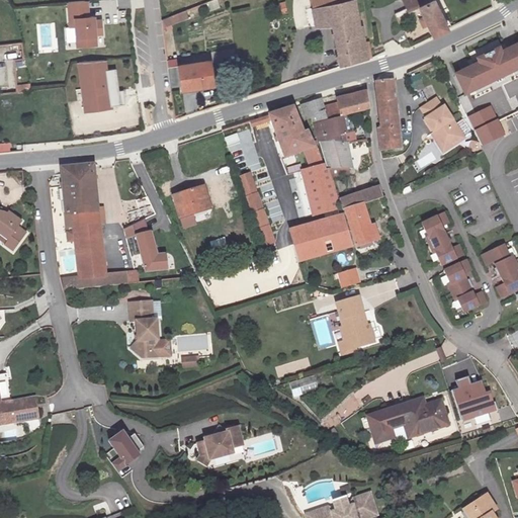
[(69,26),(72,26),(74,48),(97,46),(94,16),(90,16),(88,0),(66,3),(69,26)]
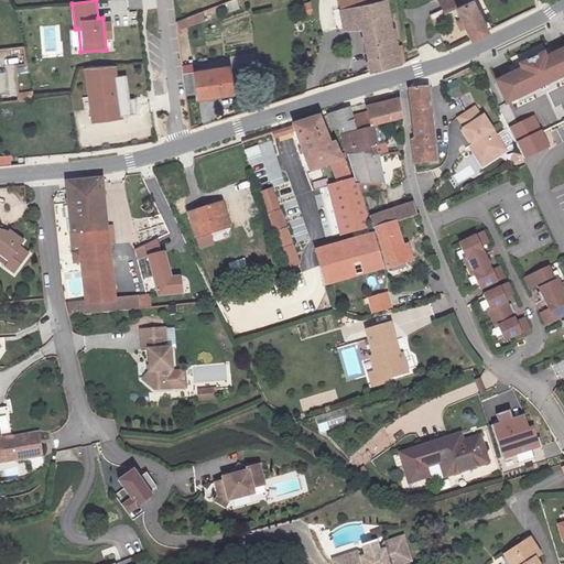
[(238,0),(235,0),(228,1),(229,11),(240,9),(238,0)]
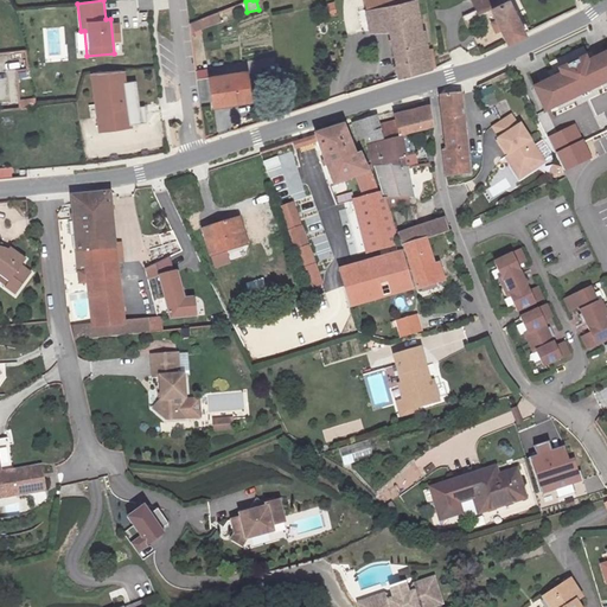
[(403,0),(387,4),(385,0),(364,0),(365,7),(356,8),(362,30),(388,26),(397,76),(435,64),(433,48),(427,49),(415,0),(403,0)]
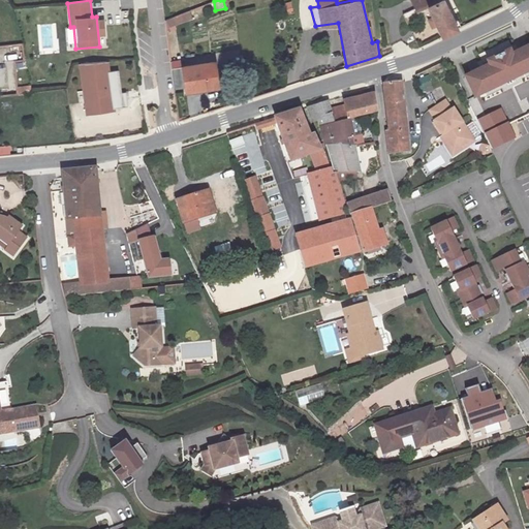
[(438,0),(426,6),(423,0),(410,0),(416,13),(427,9),(440,36),(457,29),(441,0),(438,0)]
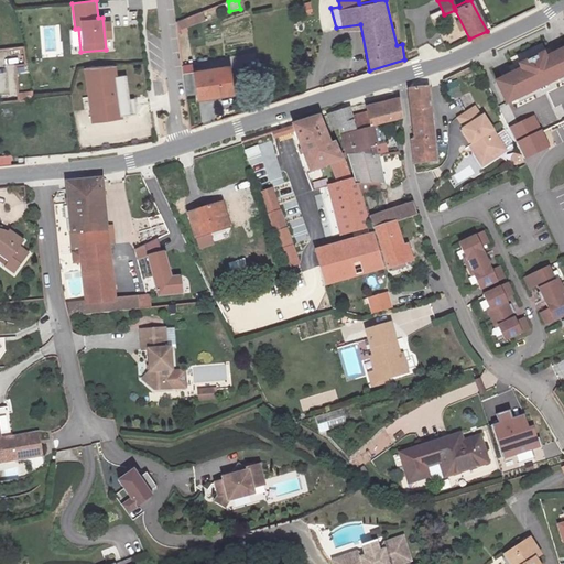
[(522,69),(496,83),(506,104),(563,76),(563,50),(544,58),(543,55),(521,66),(522,69)]
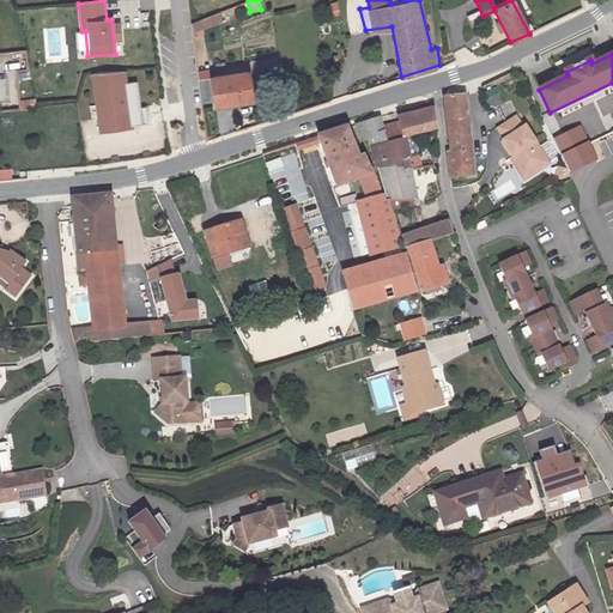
[(211,68),(200,71),(201,78),(212,77),(211,68)]
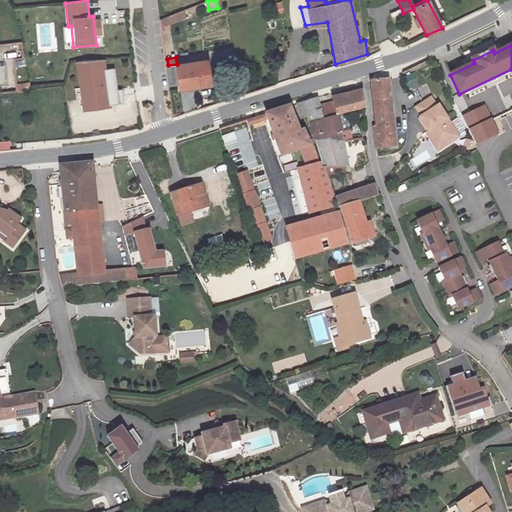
[(109,106),(123,104),(121,90),(116,90),(113,68),(104,70),(103,60),(77,62),(83,112),(109,108),(109,106)]
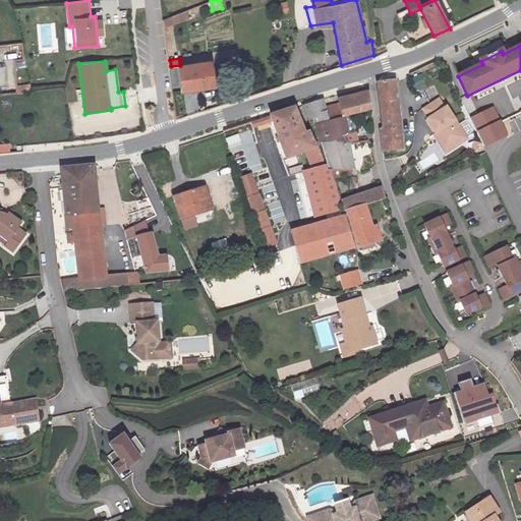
[(211,62),(178,67),(182,92),(215,87),(211,62)]
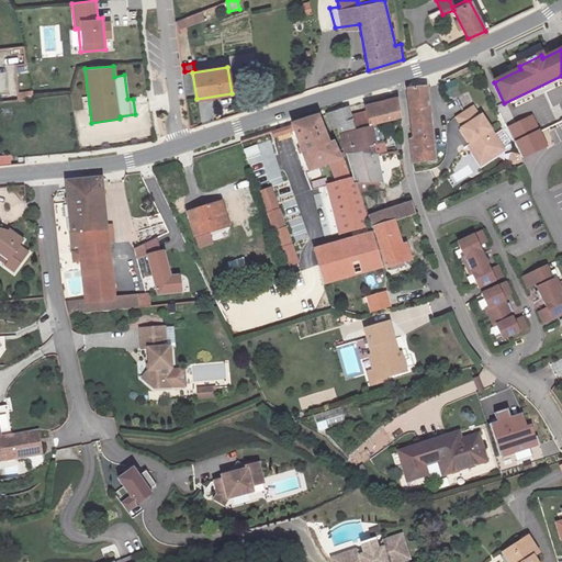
[(457,79),(446,82),(451,101),(462,98),(457,79)]
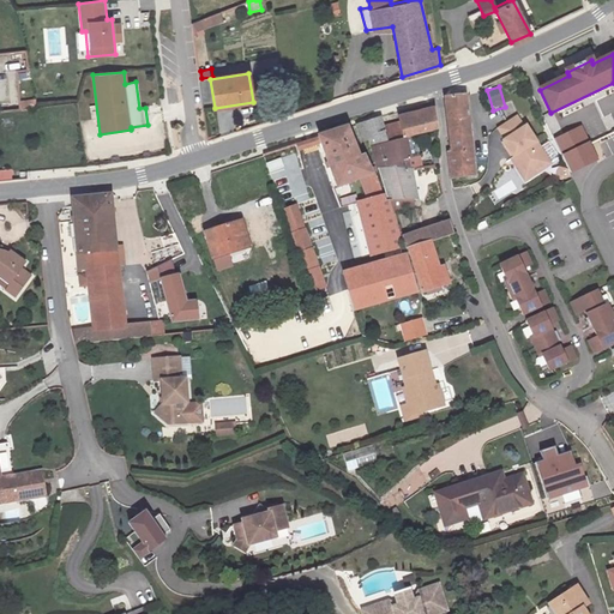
[(450,149),(453,176),(475,174),(467,92),(446,94),(452,148),(450,149)]
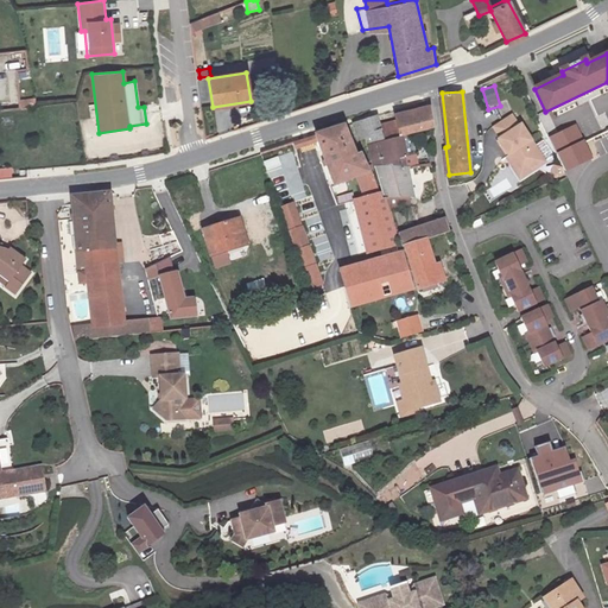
[(369,146),(369,149),(404,137),(434,127),(431,105),(398,115),(399,119),(382,125),(379,115),(355,124),(358,133),(360,133),(365,146),(369,146)]
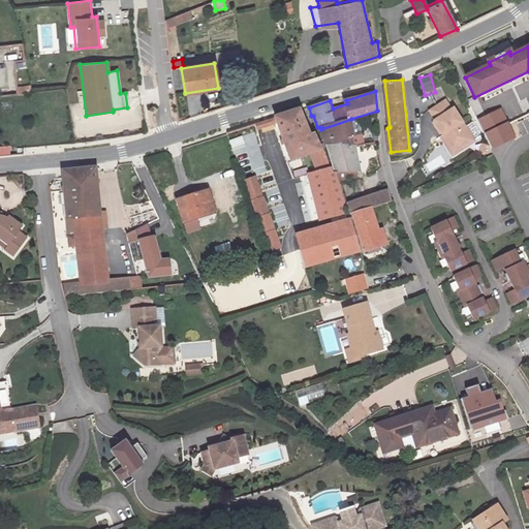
[(434,119),(450,109),(445,100),(429,110),(434,119)]
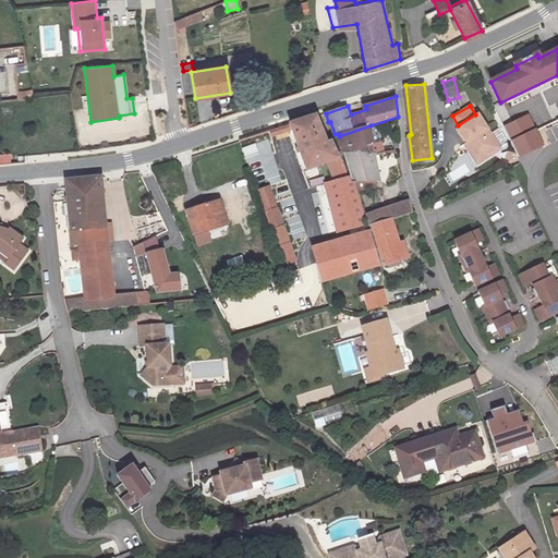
[(475,114),(458,125),(466,142),(465,143),(477,162),(482,160),(500,149),(478,113),(475,114)]
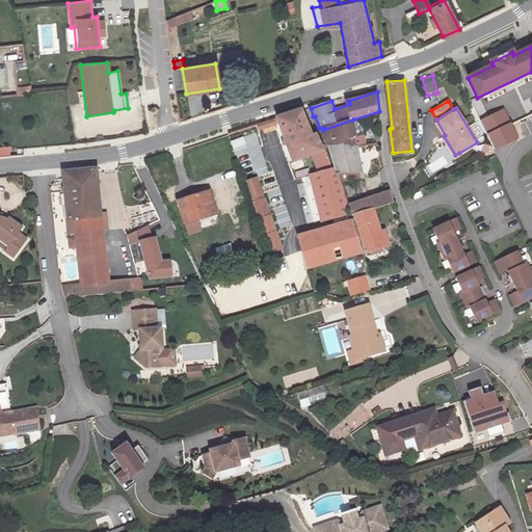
[(333,229),(296,240),(302,257),(307,271),(360,255),(349,223),(348,224),(343,209),(345,207),(340,185),(338,176),(337,171),(336,171),(333,171),(326,154),(323,154),(316,136),(312,137),(303,110),(277,120),(292,164),(309,158),(314,176),(308,178),(323,222),(330,220),(333,229)]
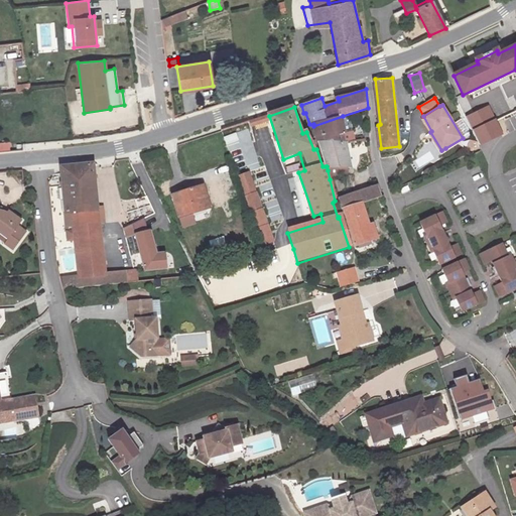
[(490,108),(470,117),(483,144),(502,135),(495,120),(490,108)]
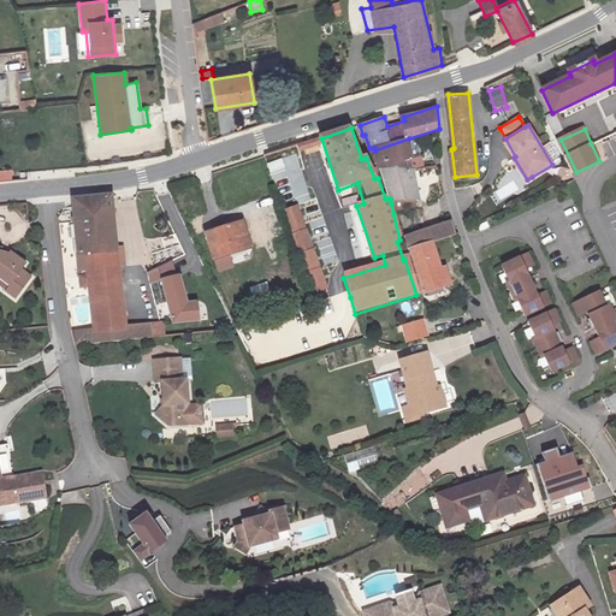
[(409,138),(374,150),(378,175),(381,175),(414,172),(416,172),(430,167),(427,159),(416,160),(409,138)]
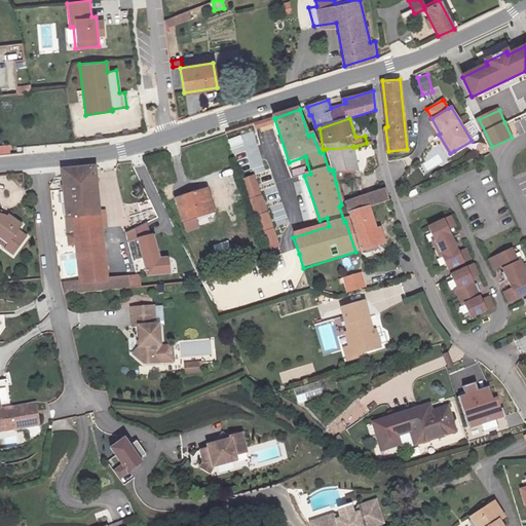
[(334,174),(355,172),(357,172),(353,147),(326,149),(332,170),(333,170),(334,174)]
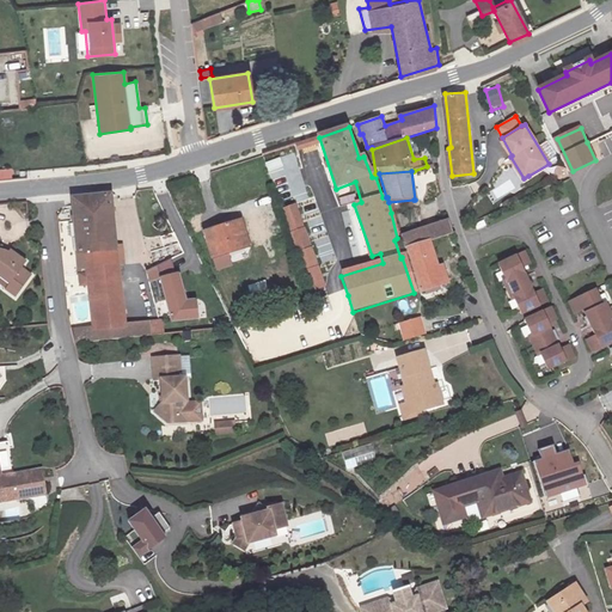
[(92,328),(73,330),(74,341),(147,334),(147,319),(123,322),(110,193),(68,196),(74,251),(84,250),(92,328)]
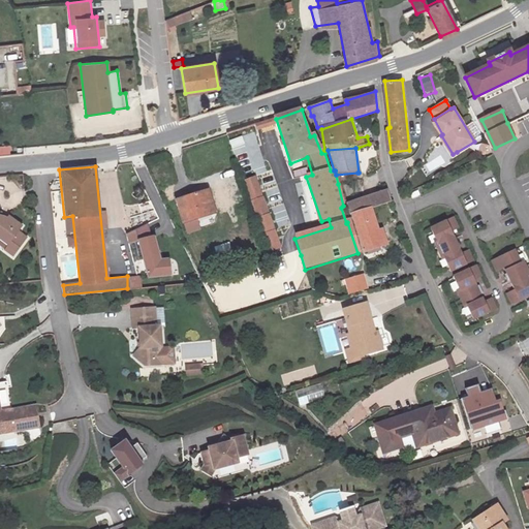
[(336,175),(338,184),(359,182),(358,173),(336,175)]
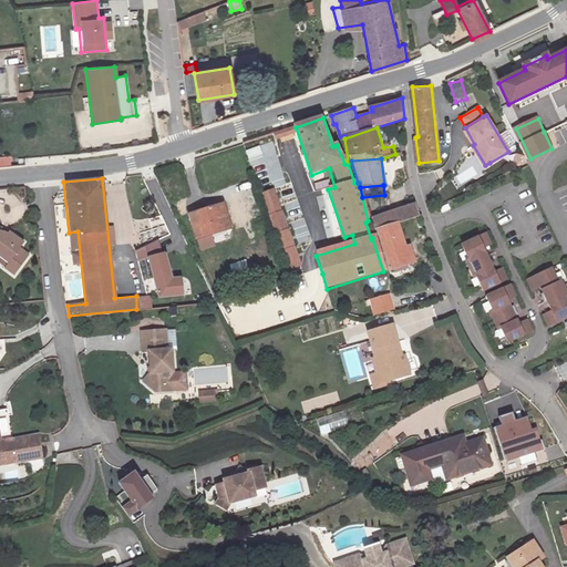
[(189,212),(196,234),(228,225),(222,204),(189,212)]
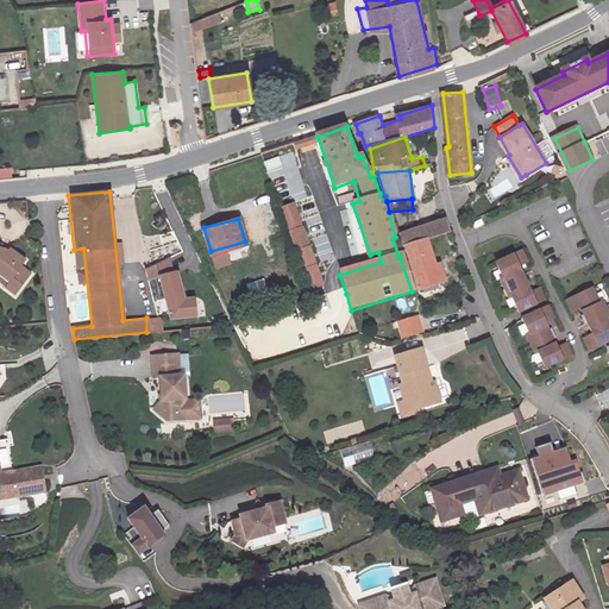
[(449,233),(443,220),(396,238),(400,251),(403,250),(425,242),(449,233)]
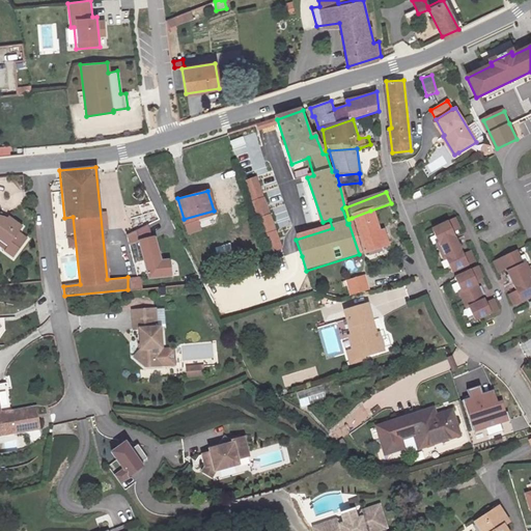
[(261,193),(250,196),(268,248),(278,245),(261,193)]
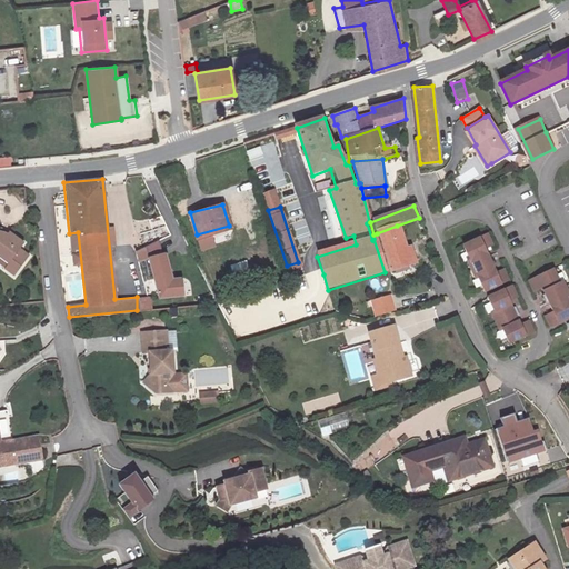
[(397,226),(377,233),(390,272),(416,263),(411,250),(406,251),(397,226)]
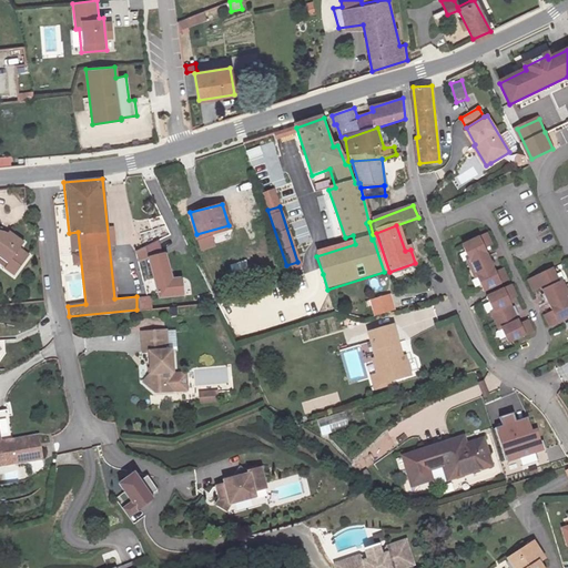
[(487,265),(479,250),(484,247),(482,243),(489,240),(485,229),(459,241),(467,254),(464,256),(473,274),(476,273),(483,286),(507,274),(501,263),(494,267),(492,263),(487,265)]
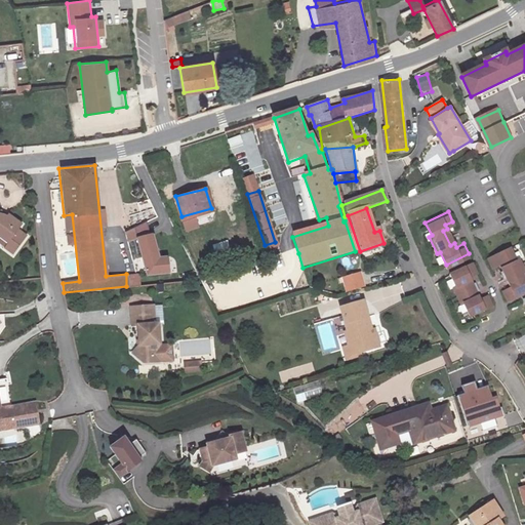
[(0,236),(8,242),(11,240),(19,245),(27,235),(18,230),(23,224),(9,214),(5,218),(0,214),(0,236)]
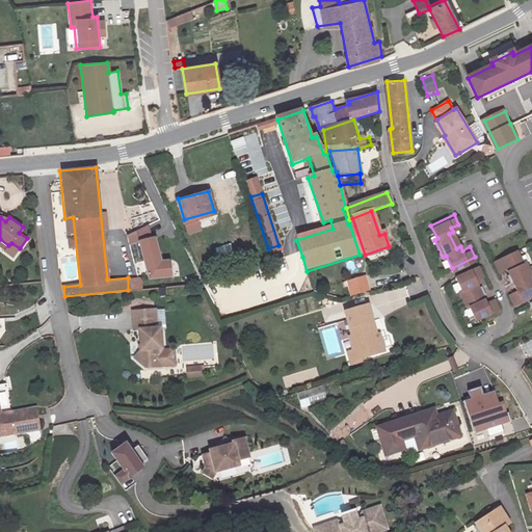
[(141,239),(152,237),(149,225),(129,235),(131,242),(141,239)]
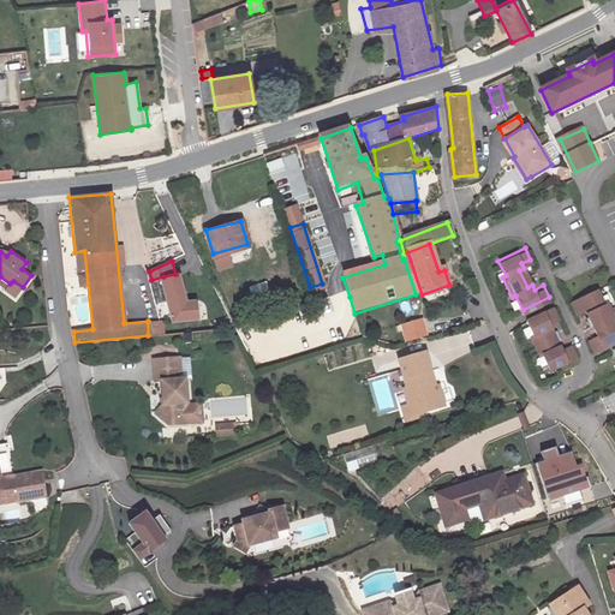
[(519,270),(527,287),(532,285),(524,268),(519,270)]
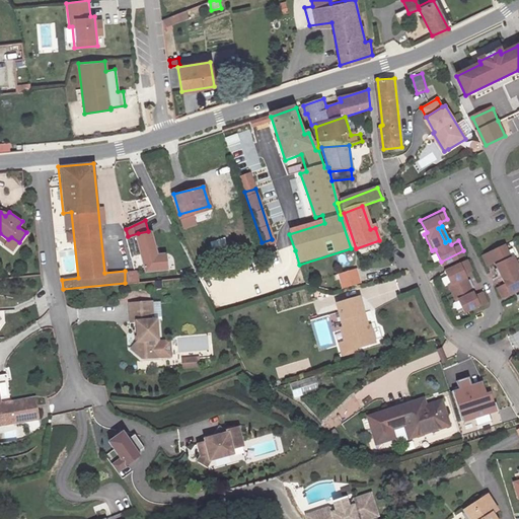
[(146,271),(168,269),(168,261),(158,262),(158,254),(150,231),(148,231),(138,233),(146,271)]
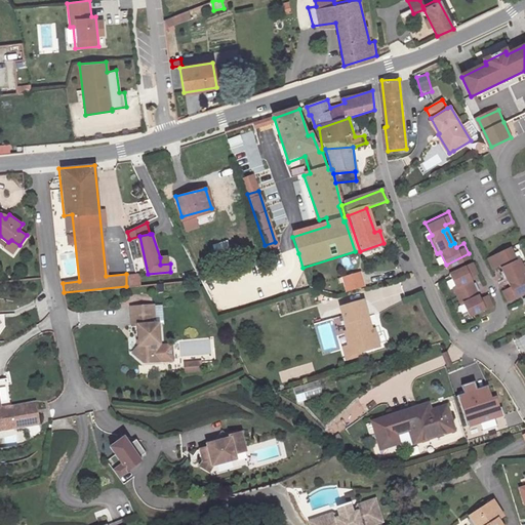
[(13,253),(19,245),(11,240),(8,242),(5,247),(13,253)]
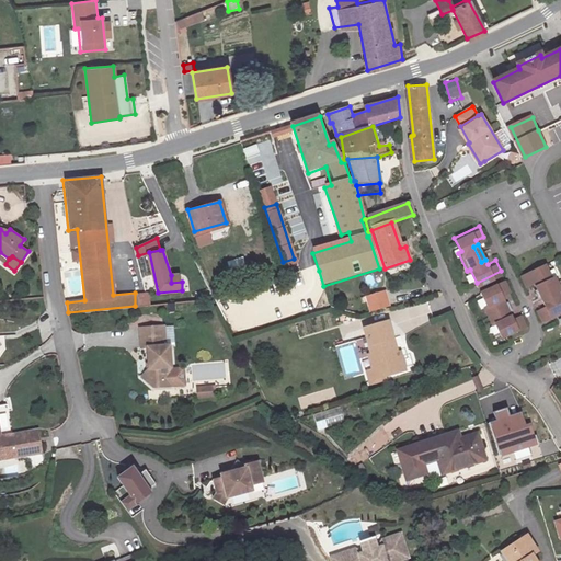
[(560,292),(560,287),(554,274),(551,275),(545,261),(521,273),(526,284),(534,281),(536,284),(540,282),(548,297),(544,299),(545,304),(537,307),(542,319),(560,309),(560,294),(560,293),(560,292)]
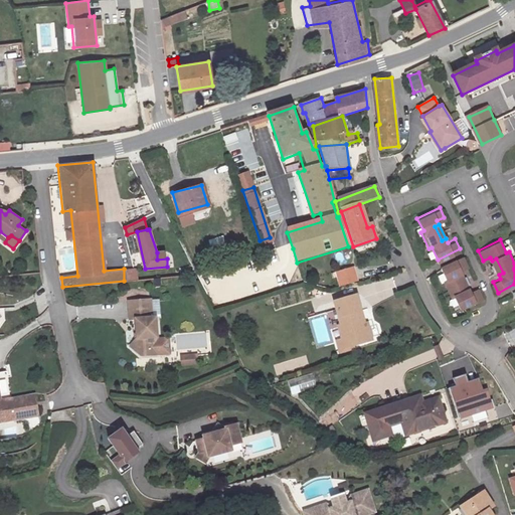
[(459,277),(464,275),(462,272),(469,268),(464,258),(442,268),(448,281),(446,282),(454,298),(456,297),(462,310),(484,299),(479,289),(472,292),(470,289),(466,291),(459,277)]
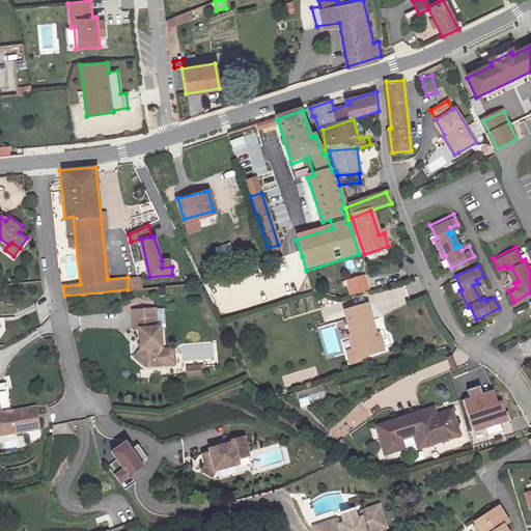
[(511,267),(507,269),(514,283),(519,281),(511,267)]
